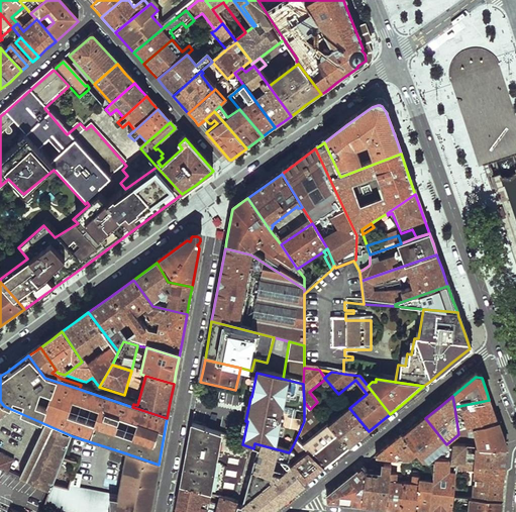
[(457,427),(458,434),(473,430),(498,424),(494,412),(489,400),(454,407),(455,414),(461,413),(465,425),(457,427)]
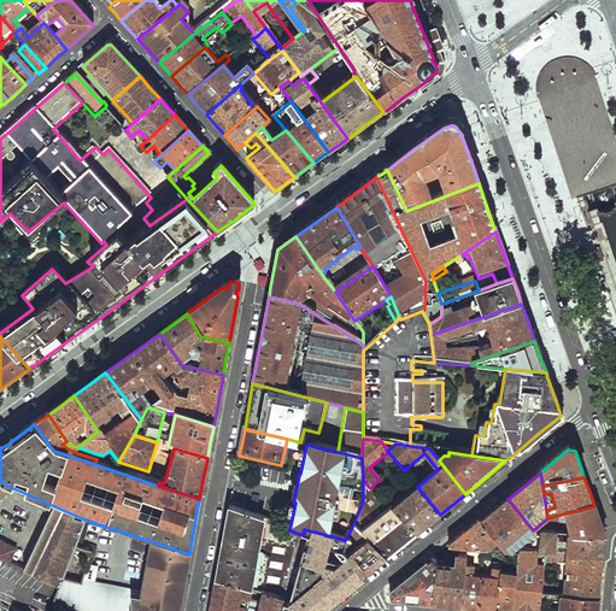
[(0,563),(57,591),(59,583),(81,587),(92,556),(76,550),(87,521),(5,485),(0,479),(0,563)]
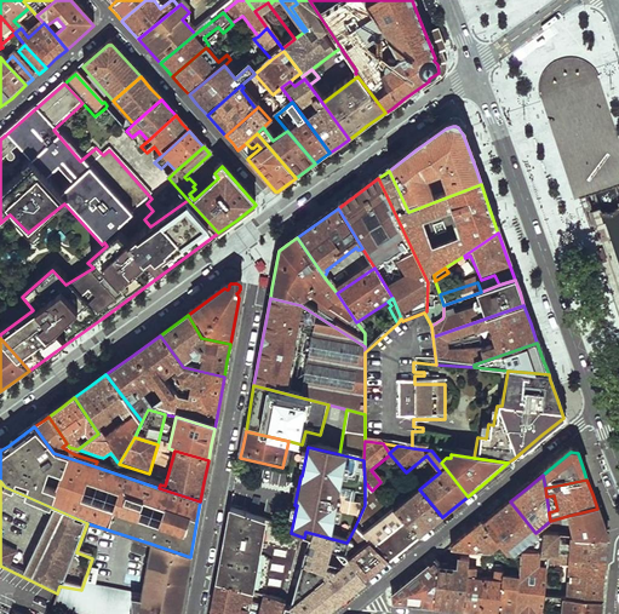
[(403,549),(418,537),(393,510),(372,491),(365,482),(365,505),(354,529),(388,561),(403,549)]
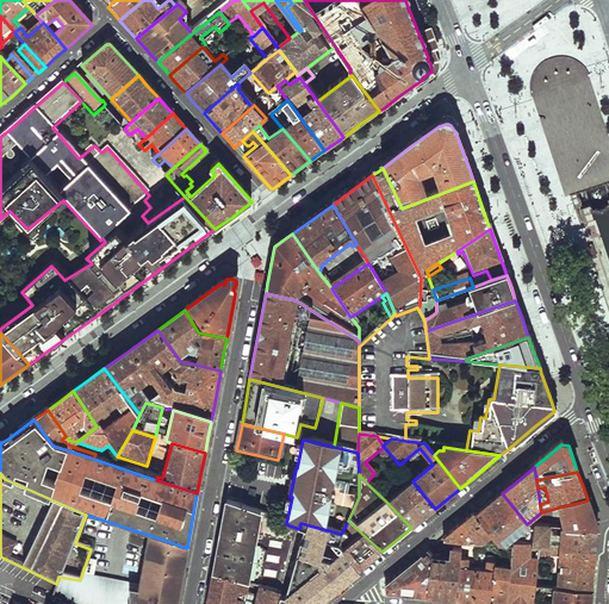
[(386,502),(411,528),(423,518),(435,509),(412,481),(386,502)]
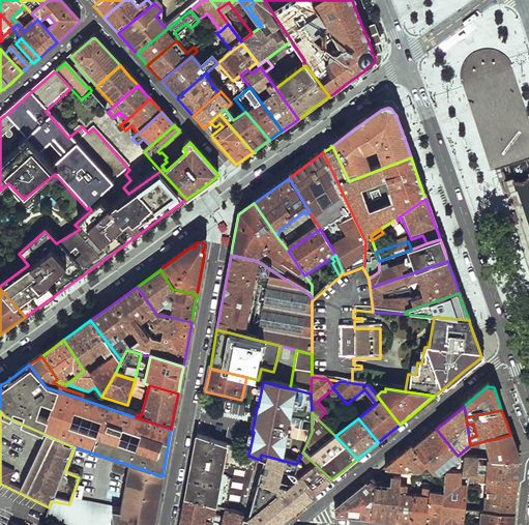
[(444,475),(458,476),(459,472),(450,465),(456,462),(463,464),(464,459),(461,458),(458,456),(436,429),(423,438),(412,448),(428,467),(434,474),(444,475)]
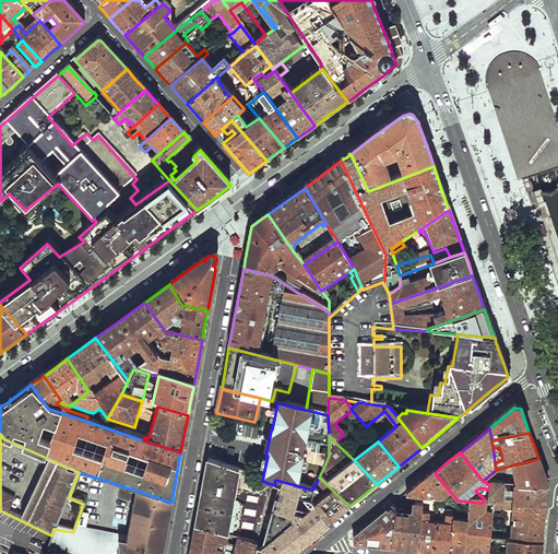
[(542,468),(538,459),(511,466),(519,485),(548,487),(542,468)]
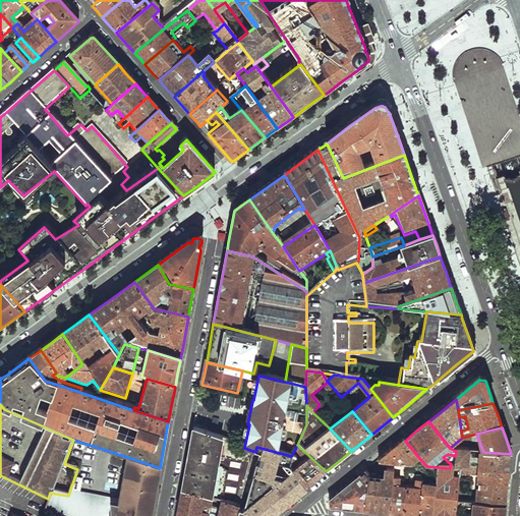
[(182,493),(240,508),(255,452),(244,448),(193,432),(187,462),(182,493)]
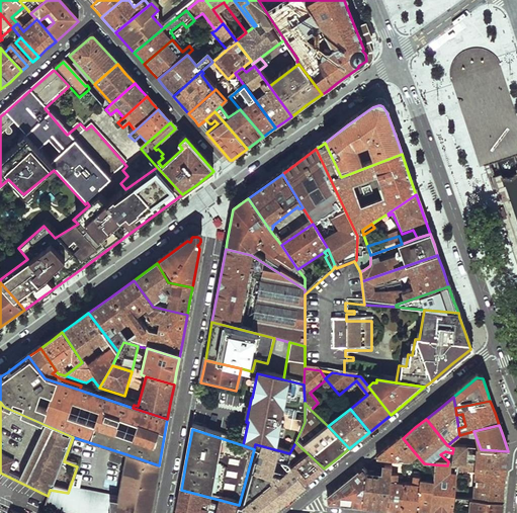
[(391,460),(410,462),(418,456),(403,438),(390,449),(376,459),(382,459),(391,460)]
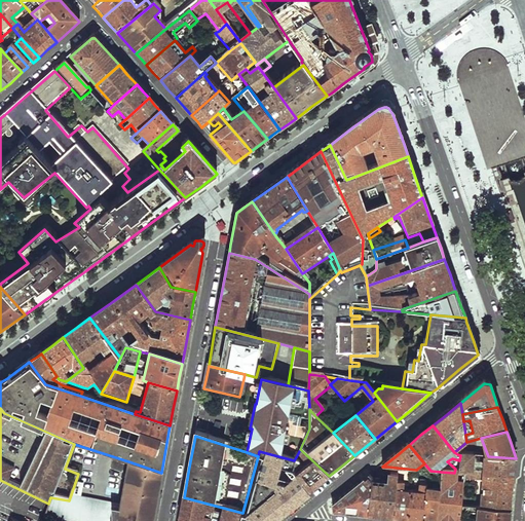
[(320,484),(329,476),(300,449),(297,455),(303,463),(300,466),(297,462),(294,461),(292,470),(309,492),(320,484)]
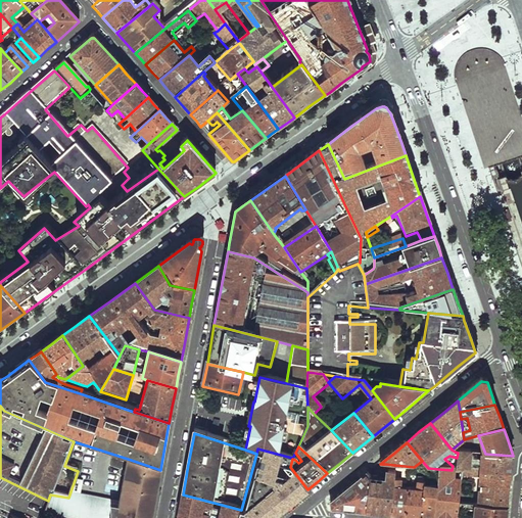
[(272,517),(307,489),(290,467),(292,459),(292,458),(257,449),(256,454),(241,510),(240,513),(239,517),(272,517)]
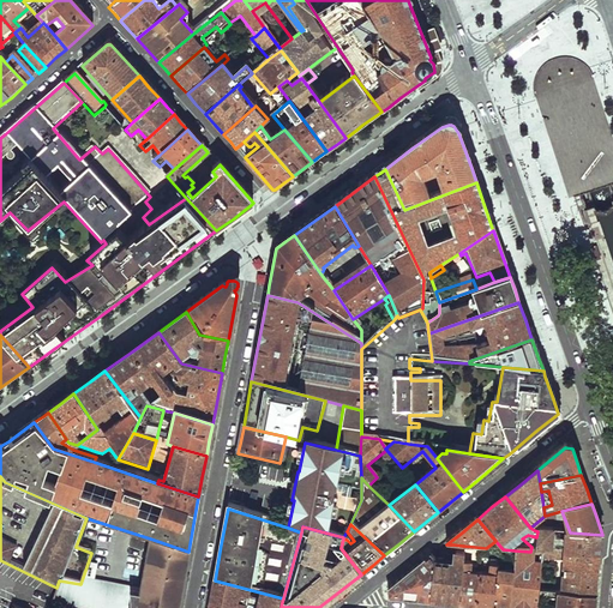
[(542,553),(548,554),(552,531),(538,531),(536,537),(535,553),(542,553)]
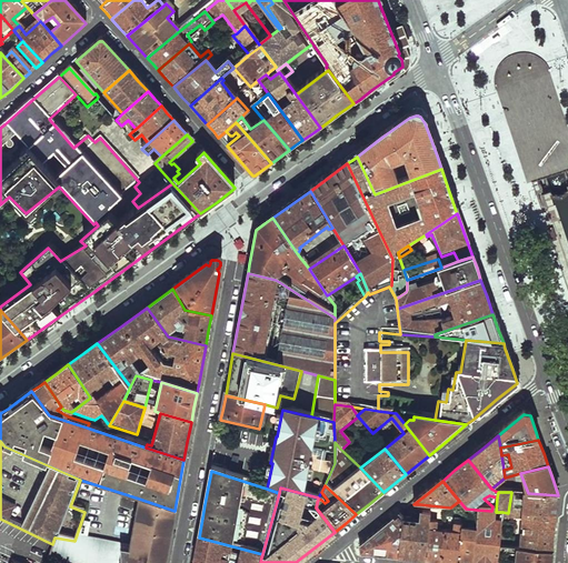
[(557,506),(558,495),(528,493),(525,493),(524,514),(556,516),(557,506)]
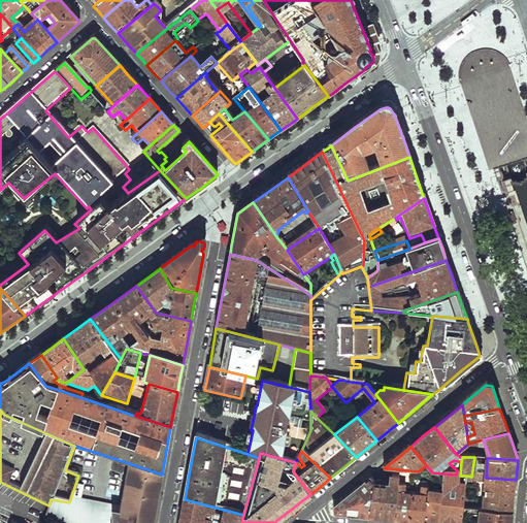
[(152,522),(162,475),(129,463),(127,470),(120,509),(119,513),(110,512),(111,522),(152,522)]
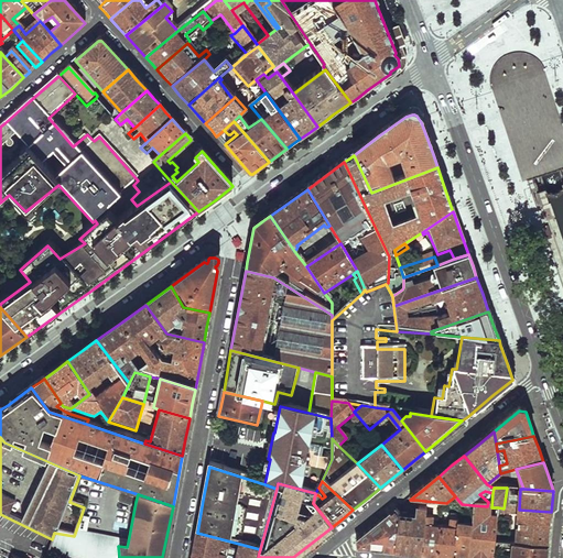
[(420,557),(423,520),(425,501),(417,500),(415,522),(398,520),(394,556),(401,557),(420,557)]
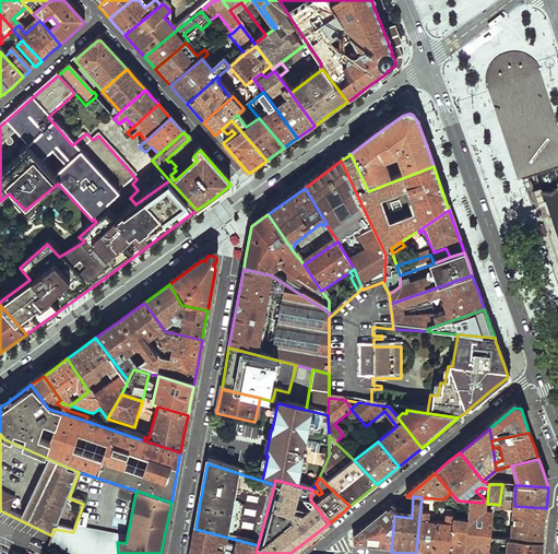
[(454,501),(454,509),(467,509),(469,502),(458,501),(454,501)]
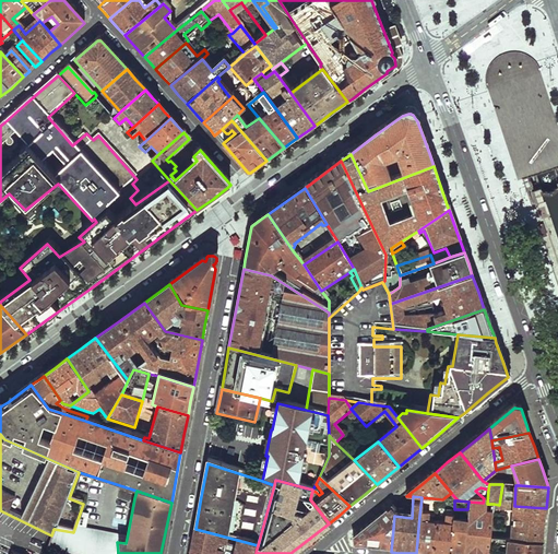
[(489,553),(489,547),(490,542),(493,517),(494,504),(487,504),(483,503),(469,502),(467,509),(466,523),(463,553),(489,553)]
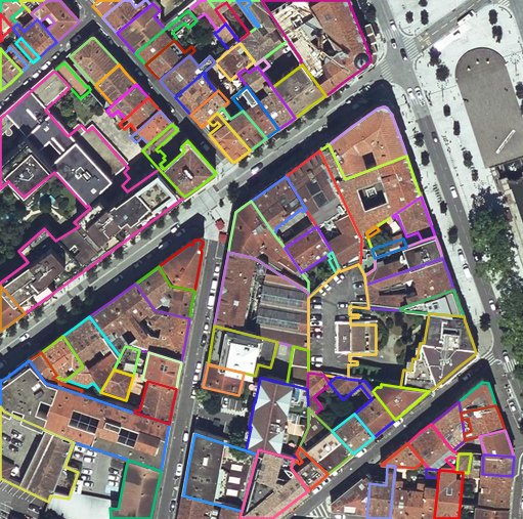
[(510,494),(512,476),(482,474),(468,473),(463,472),(462,484),(465,484),(465,481),(481,482),(479,509),(508,512),(510,494)]
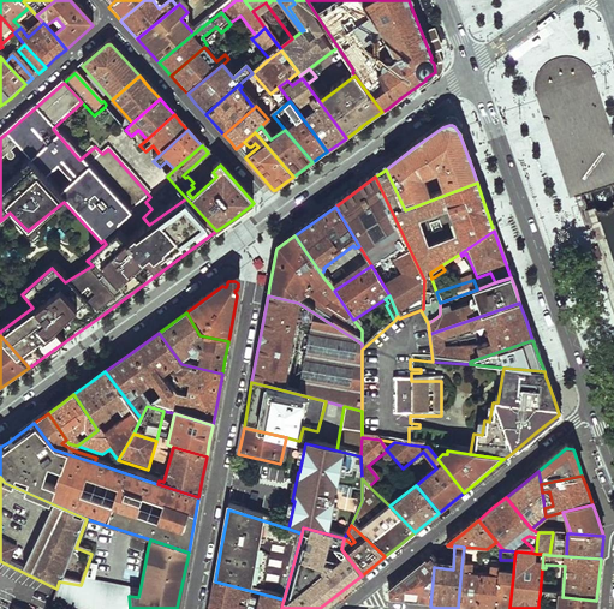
[(389,603),(430,607),(434,567),(434,563),(430,559),(409,577),(388,593),(389,603)]
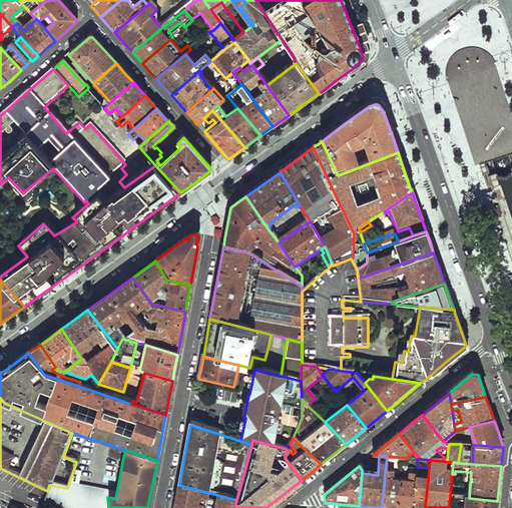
[(397,507),(400,481),(393,480),(393,474),(385,473),(382,507),(397,507)]
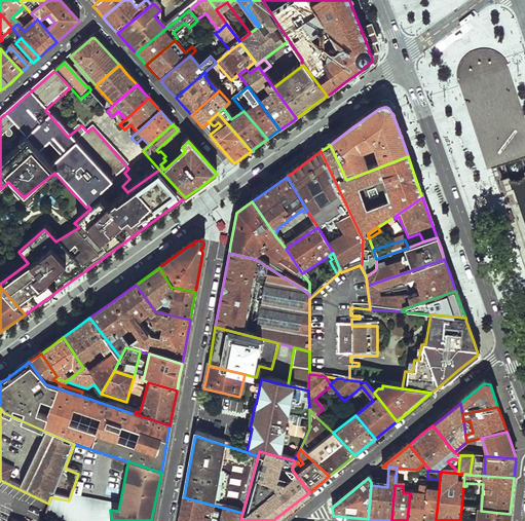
[(422,520),(425,491),(426,488),(418,487),(418,493),(410,493),(407,520),(422,520)]
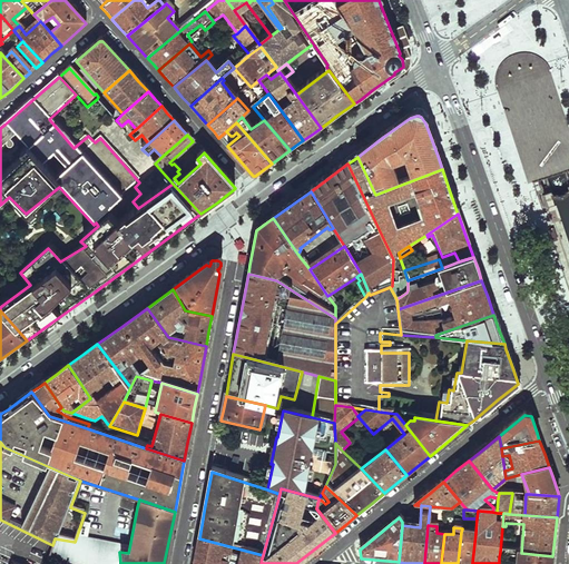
[(472,563),(476,533),(461,532),(458,563),(472,563)]
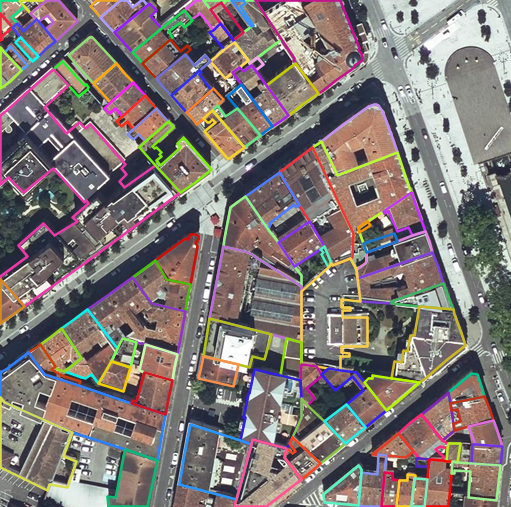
[(41,506),(108,506),(107,496),(115,497),(116,493),(67,487),(49,484),(47,490),(41,506)]
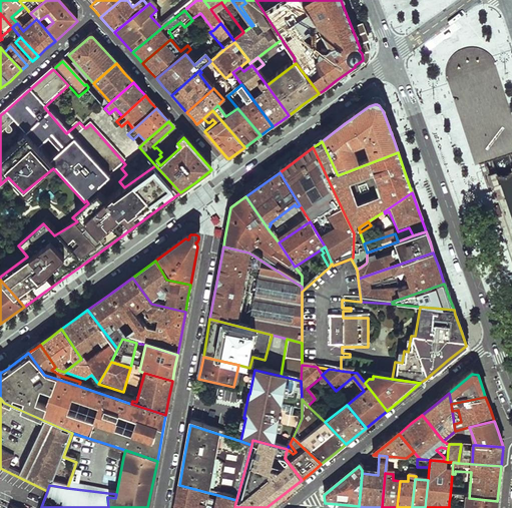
[(234,507),(235,503),(236,500),(179,485),(176,497),(174,507),(234,507)]
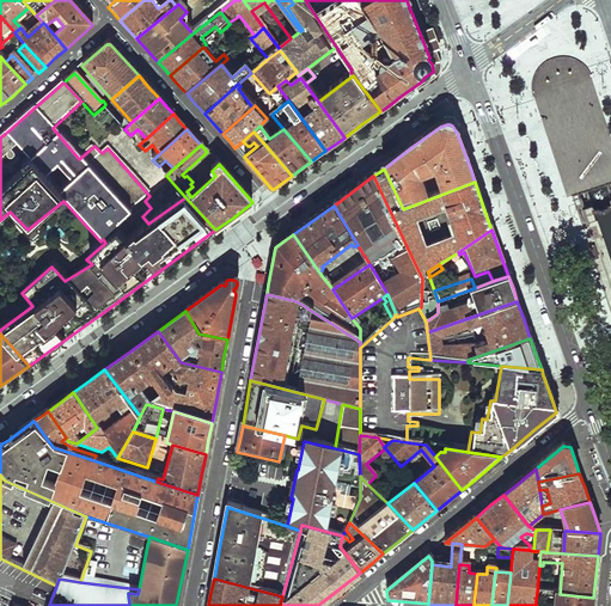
[(593,605),(593,598),(560,594),(537,593),(536,599),(555,601),(555,605),(593,605)]
